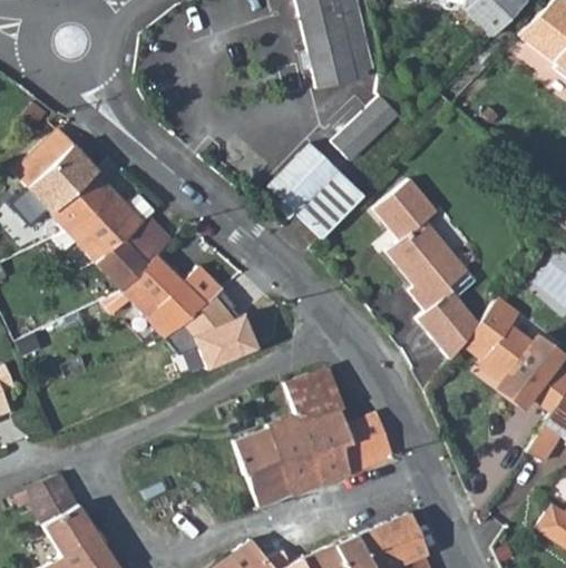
[(290,0),(320,88),(359,75),(338,8),(359,1),(360,0),(290,0)]
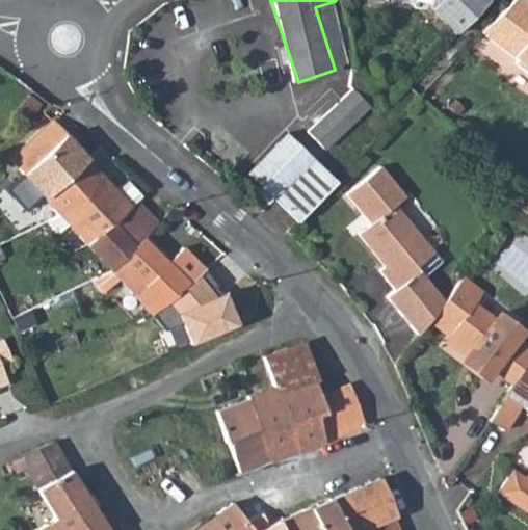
[(413,0),(416,0),(437,0),(434,8),(460,33),(493,0),(413,0)]
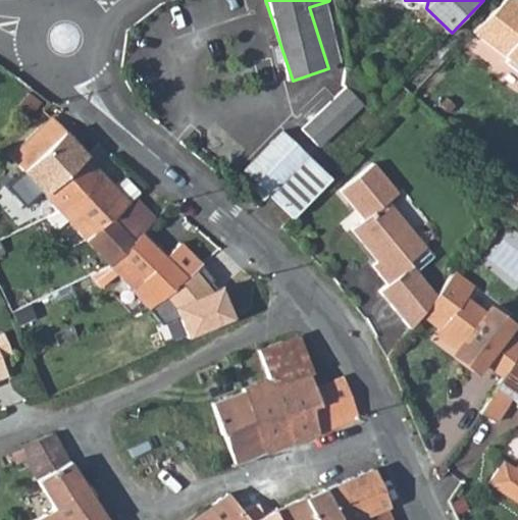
[(517,0),(510,0),(478,33),(515,61),(512,64),(517,68),(517,0)]
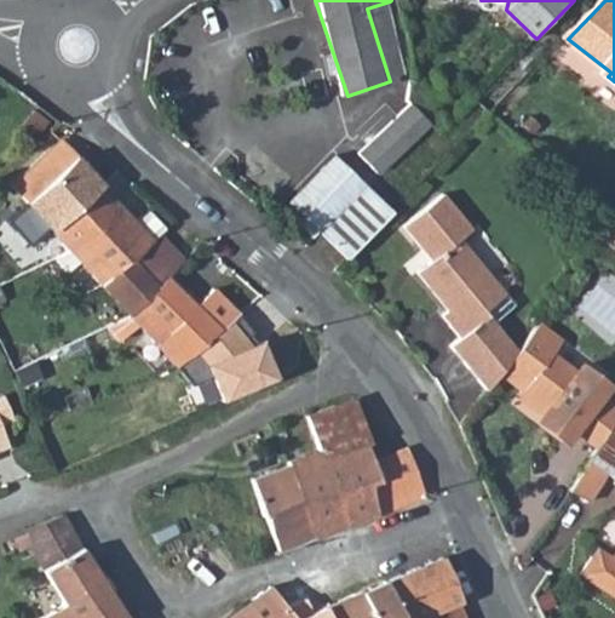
[(390,81),(412,74),(390,1),(367,9),(390,81)]
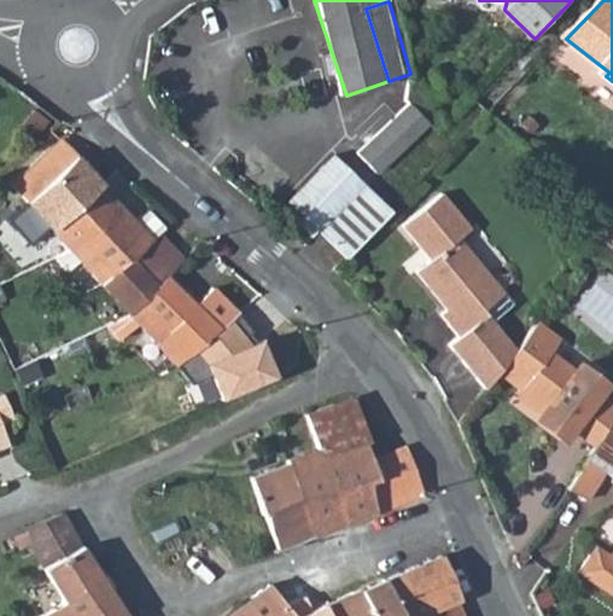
[(412,104),(432,125),(436,129),(445,118),(412,86),(409,102),(412,104)]
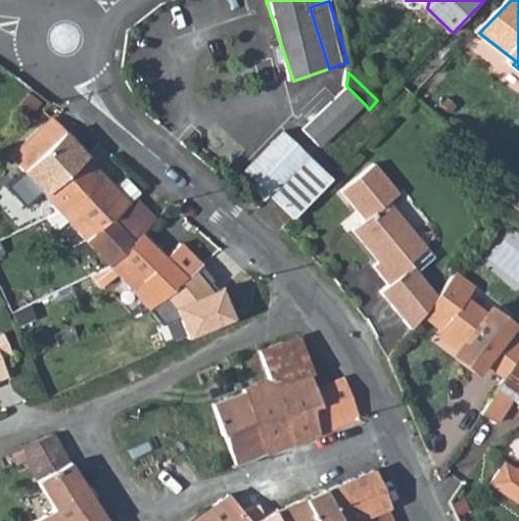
[(348,88),(304,132),(322,149),(366,105),(348,88)]
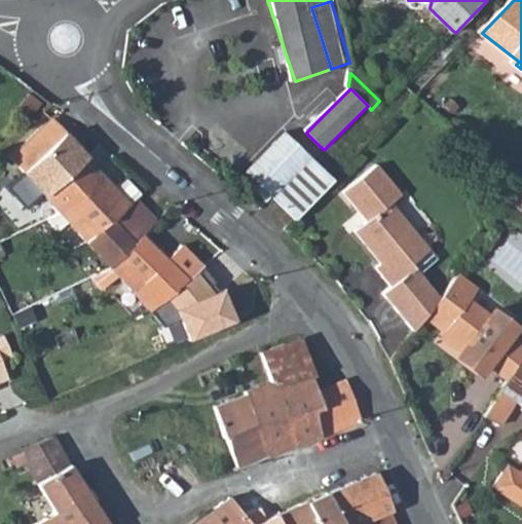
[(54,122),(13,160),(63,213),(86,193),(72,177),(89,159),(54,122)]
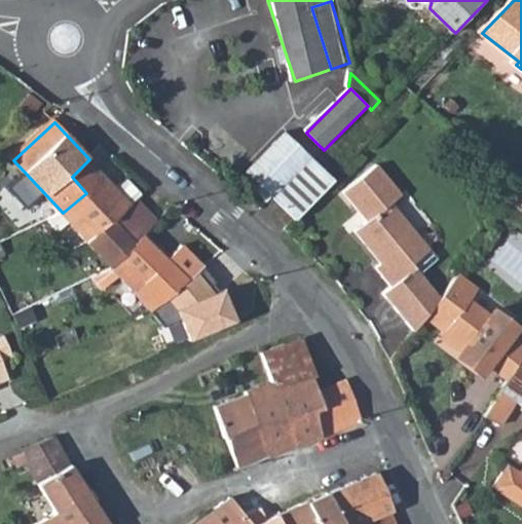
[(286,137),(282,133),(241,173),(246,177),(286,137)]
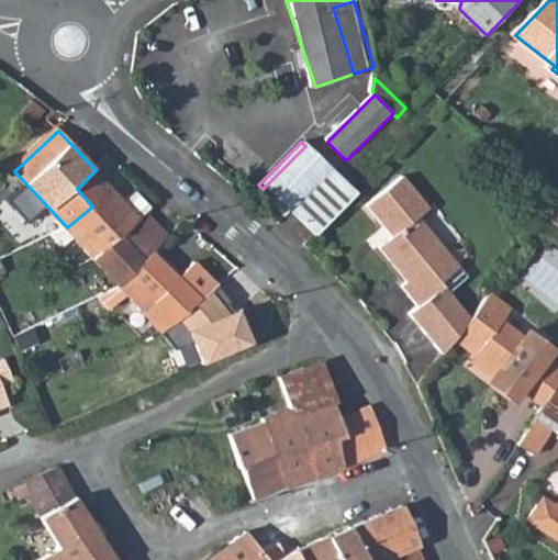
[(343,185),(305,146),(263,189),(301,227),(343,185)]
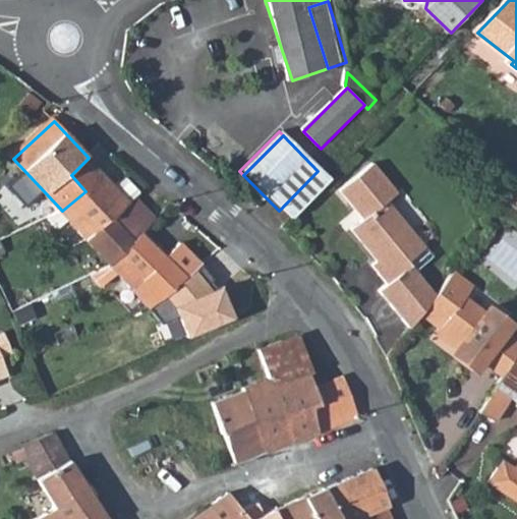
[(91,241),(137,199),(141,195),(128,181),(119,189),(89,158),(71,175),(85,191),(62,211),(91,241)]
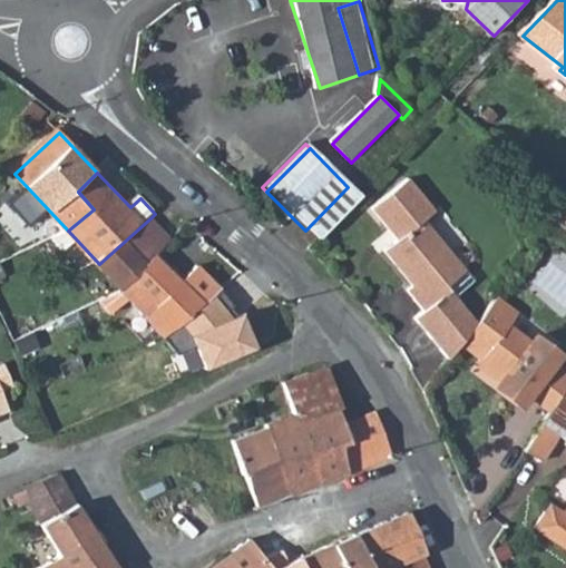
[(418,322),(452,363),(466,345),(482,323),(460,296),(452,287),(470,272),(427,222),(440,211),(412,178),(374,212),(400,243),(388,253),(416,285),(408,292),(427,315),(418,322)]
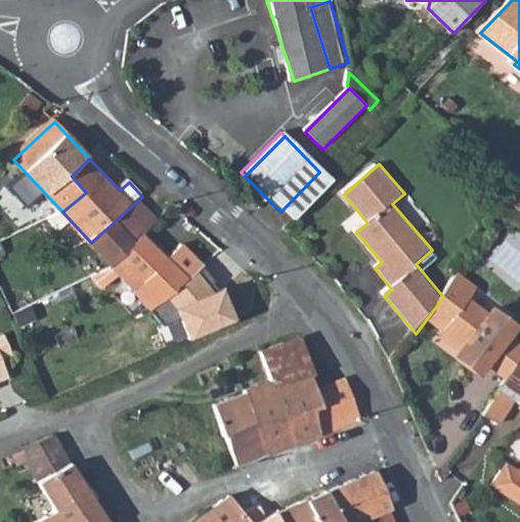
[(319,172),(280,212),(292,223),(332,183),(319,172)]
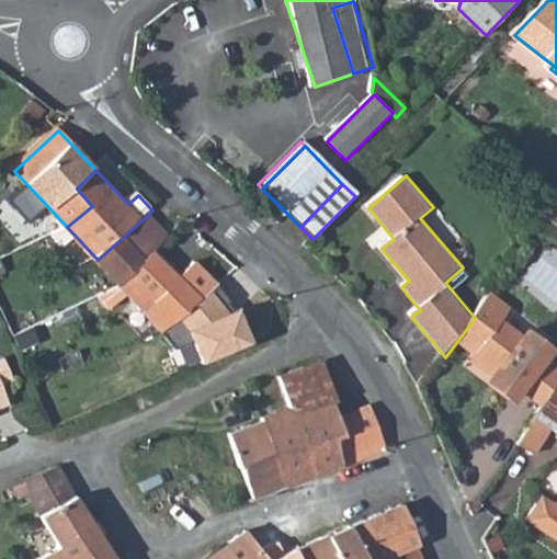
[(148,215),(98,260),(122,286),(146,263),(145,261),(155,251),(169,237),(148,215)]
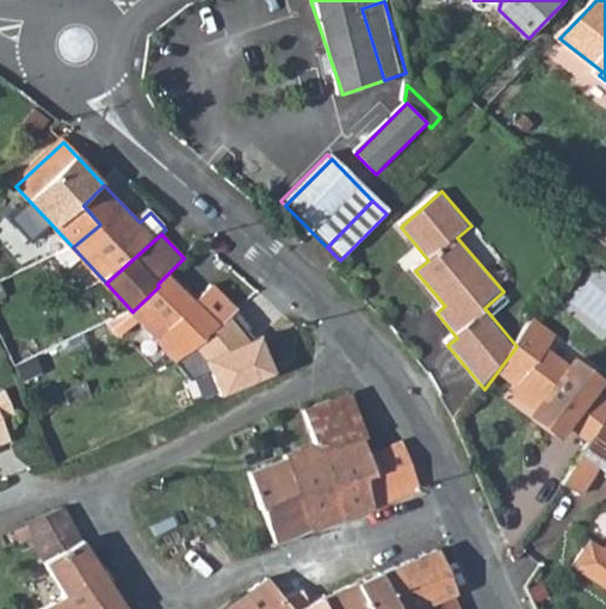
[(205,340),(221,328),(168,274),(158,284),(159,287),(133,312),(110,323),(122,336),(140,320),(178,363),(205,340)]
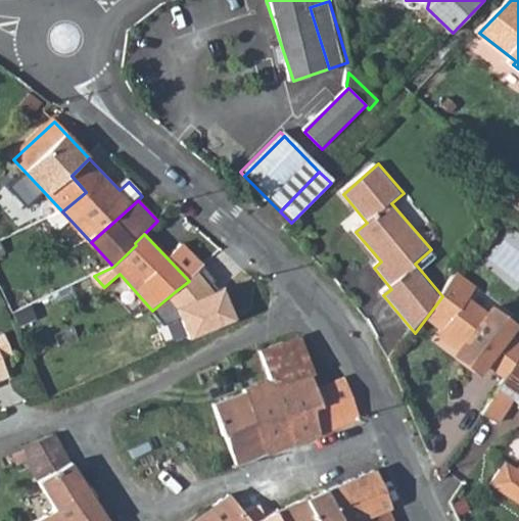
[(431,249),(415,264),(422,272),(438,257),(431,249)]
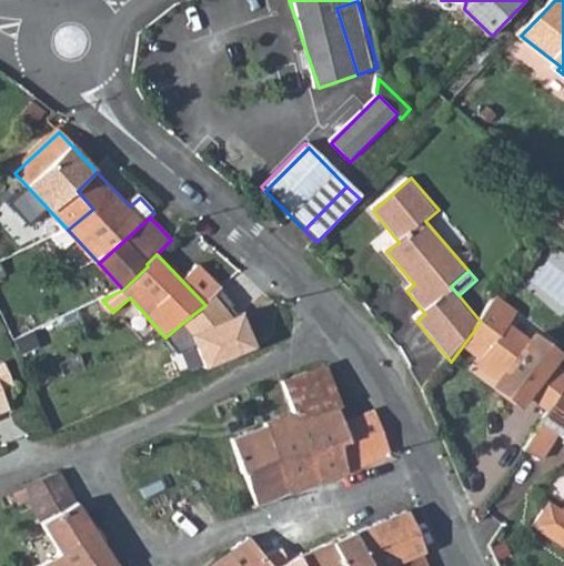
[(231,307),(254,334),(278,314),(243,274),(220,293),(231,307)]
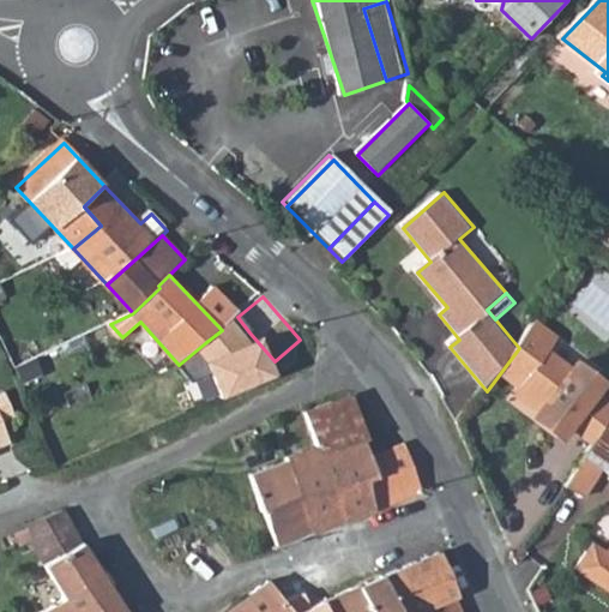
[(206,342),(221,358),(249,333),(237,317),(222,330),(206,342)]
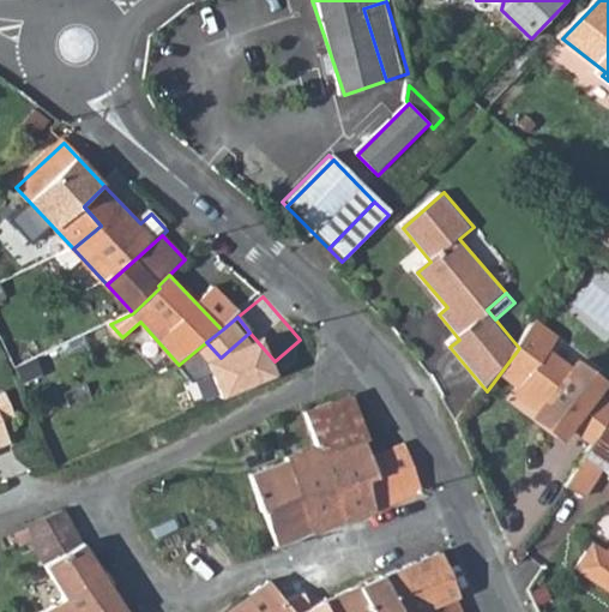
[(560,343),(537,325),(519,348),(501,372),(524,390),(548,408),(542,417),(568,437),(574,429),(595,402),(579,390),(584,382),(573,373),(550,355),(560,343)]
